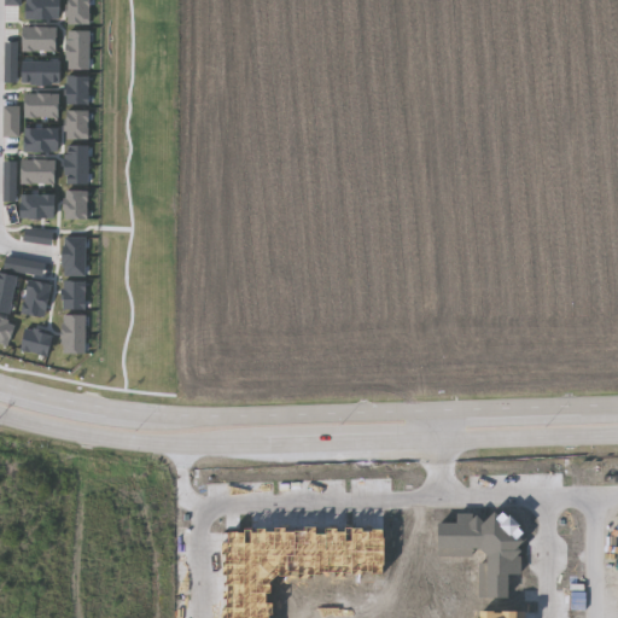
[(27,0),(28,19),(62,19),(62,0),(27,0)]
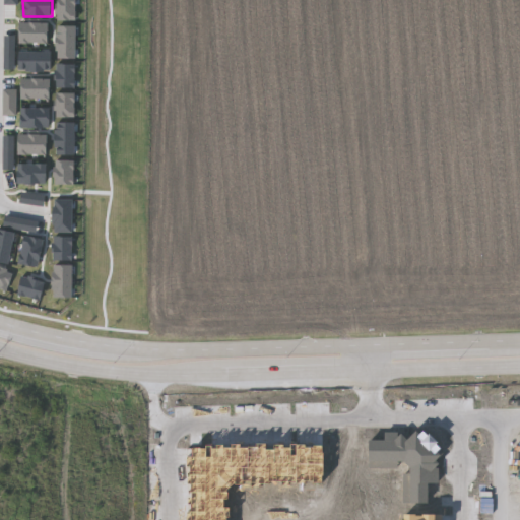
[(57,0),(58,20),(77,20),(77,0),(57,0)]
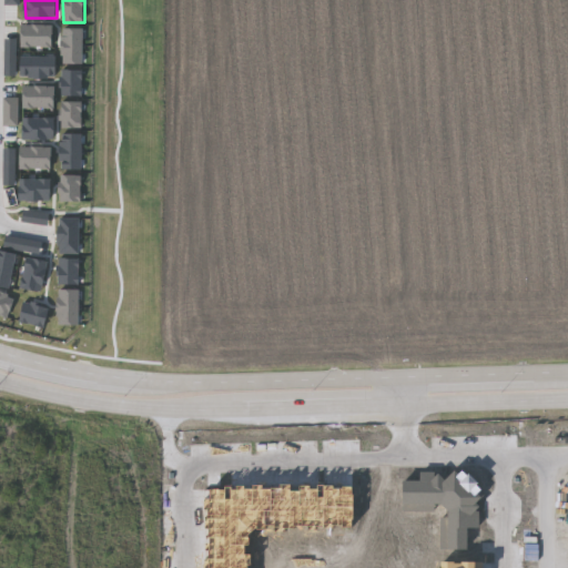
[(22,48),(54,48),(54,26),(22,24),(22,48)]
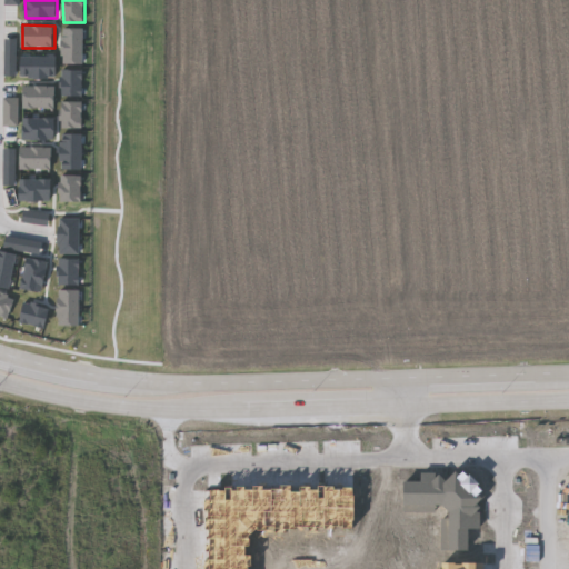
[(85,29),(63,28),(63,65),(85,65),(85,29)]
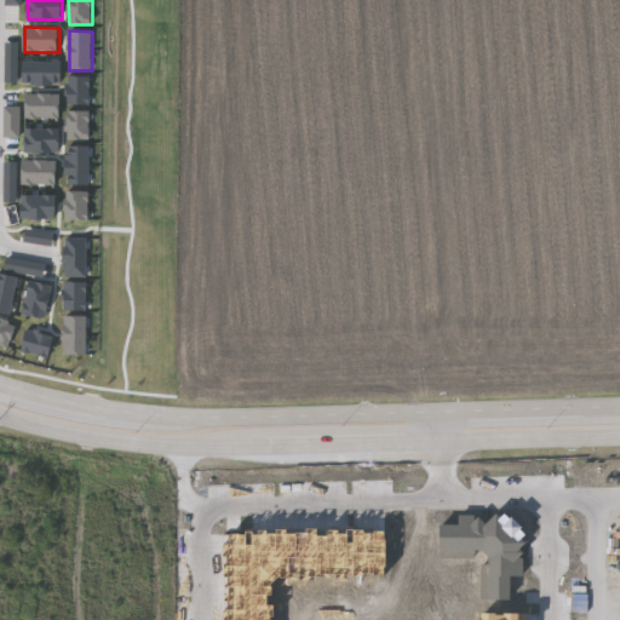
[(19,42),(7,42),(6,84),(19,84),(19,42)]
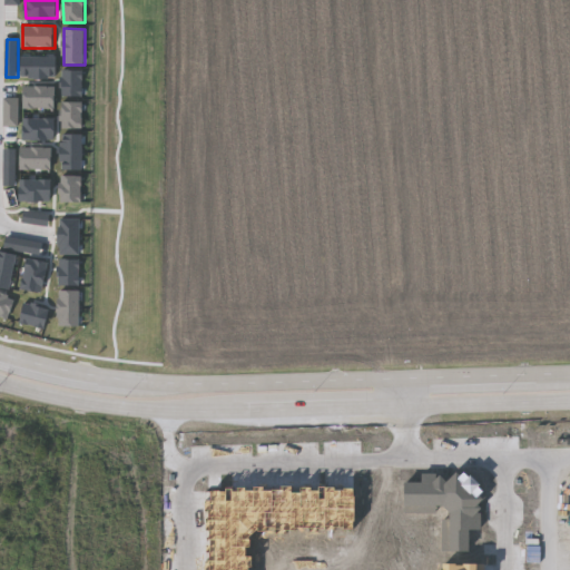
[(58,78),(57,57),(21,57),(21,78),(58,78)]
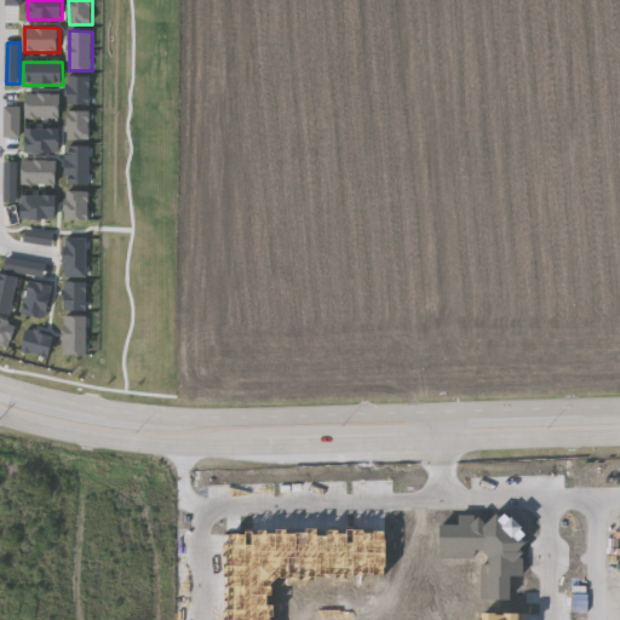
[(68,105),(91,105),(91,76),(69,76),(68,105)]
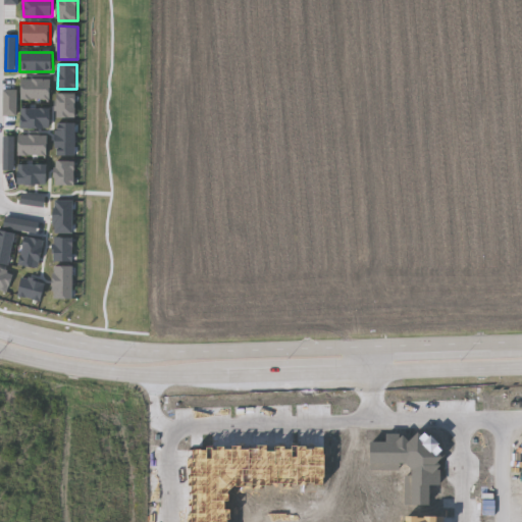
[(22,99),(51,100),(51,80),(22,79),(22,99)]
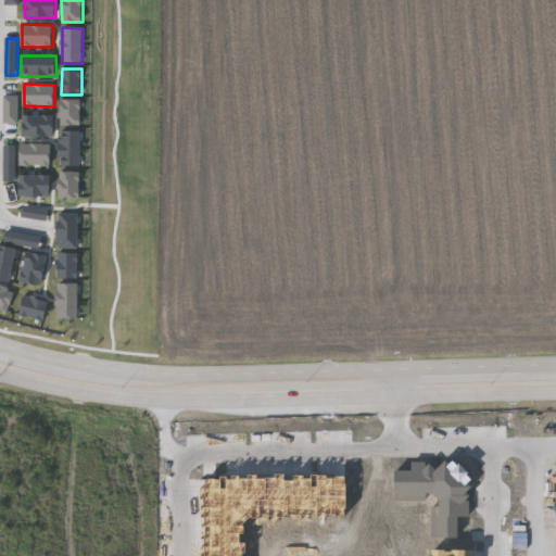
[(4,124),(20,124),(20,96),(4,96),(4,124)]
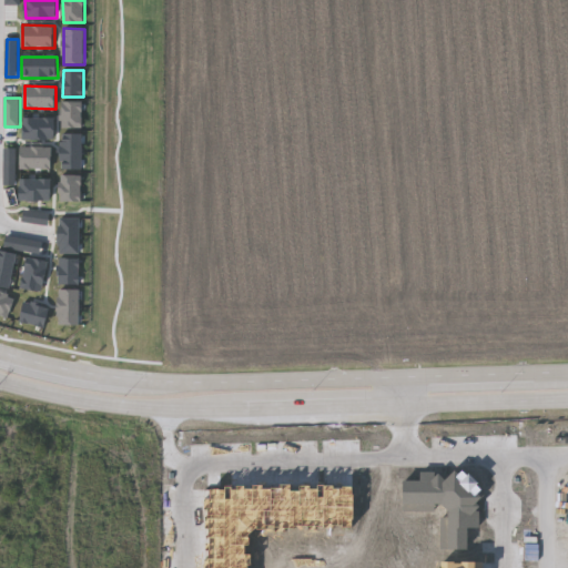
[(83,129),(83,102),(62,101),(62,129),(83,129)]
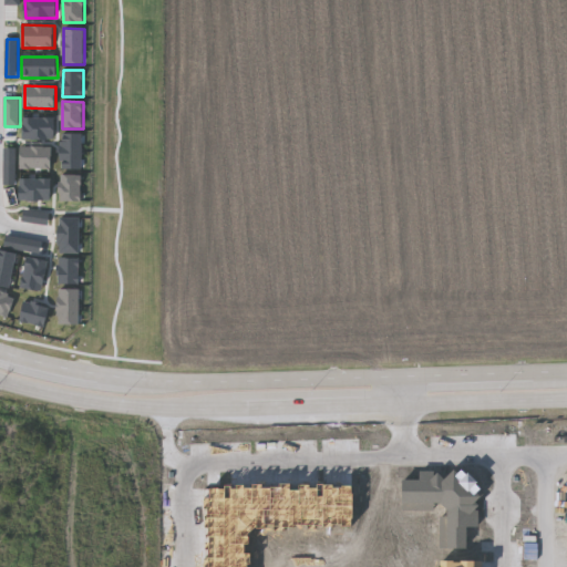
[(55,141),(57,117),(24,117),(24,140),(55,141)]
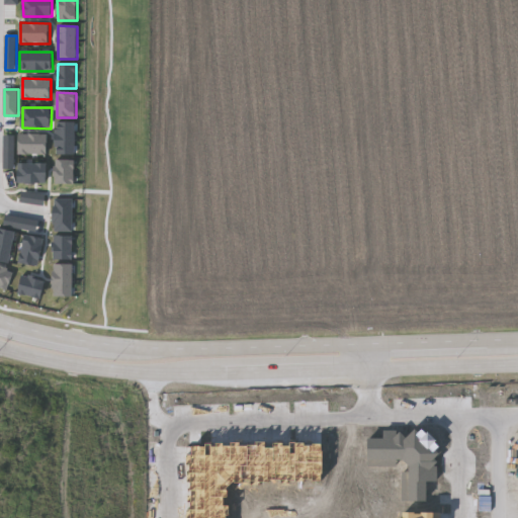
[(76,122),(57,122),(57,155),(76,155),(76,122)]
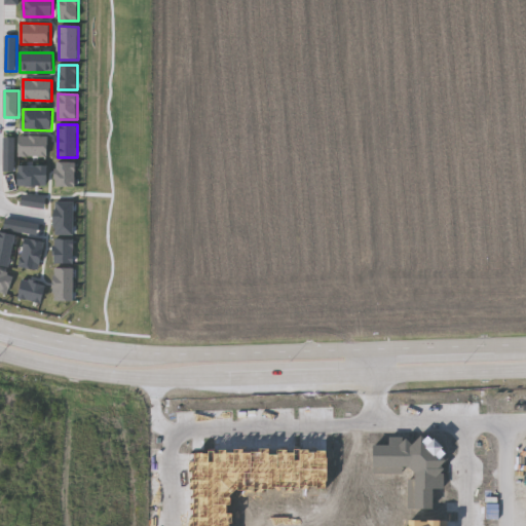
[(20,136),(20,156),(48,157),(48,137),(20,136)]
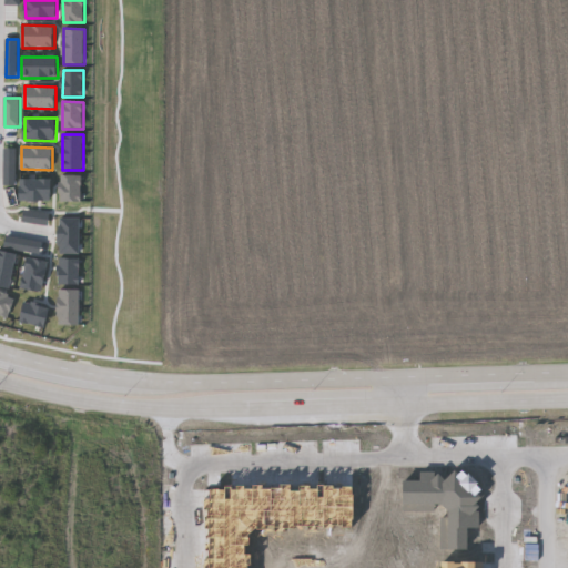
[(16,185),(17,149),(6,149),(4,185),(16,185)]
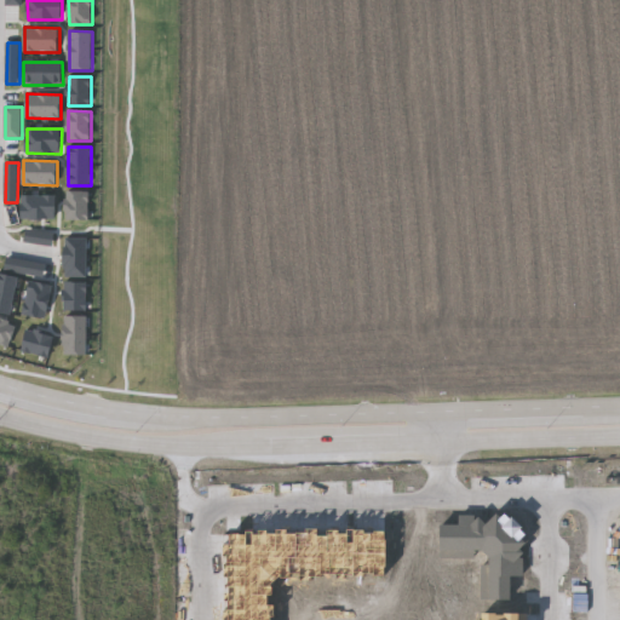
[(90,220),(90,191),(68,191),(67,220),(90,220)]
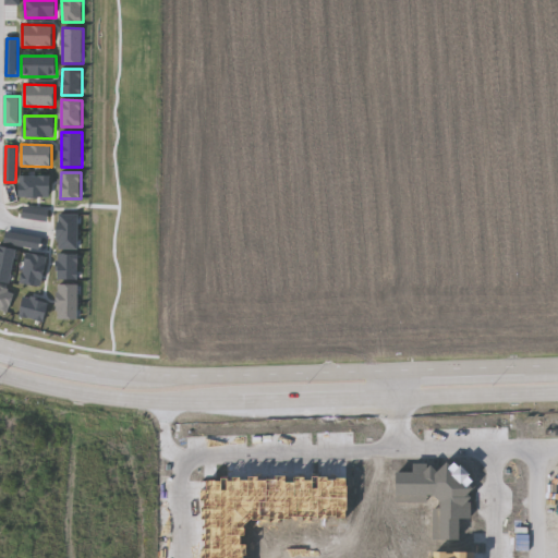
[(51,177),(21,176),(21,197),(51,197),(51,177)]
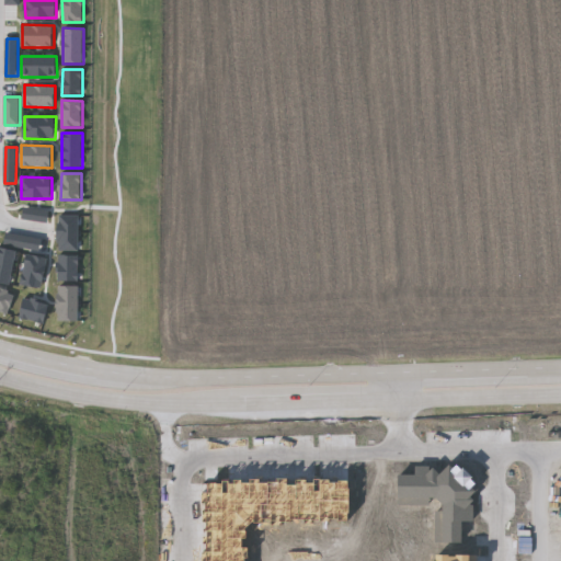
[(48,224),(50,212),(25,206),(23,218),(48,224)]
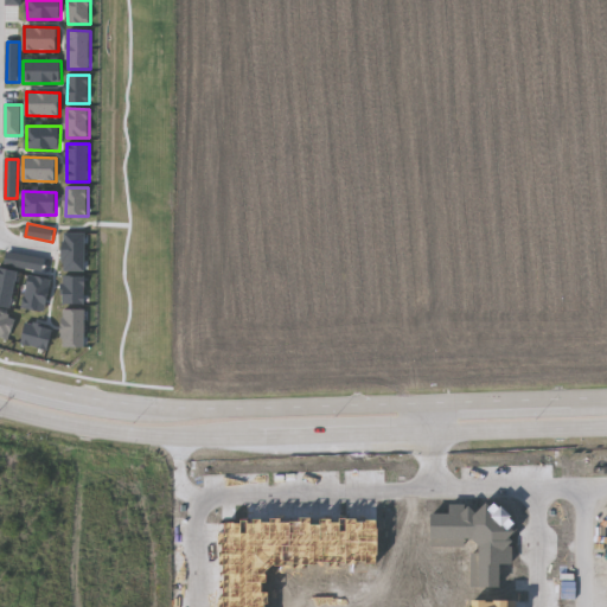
[(87,232),(65,232),(64,272),(85,272),(87,232)]
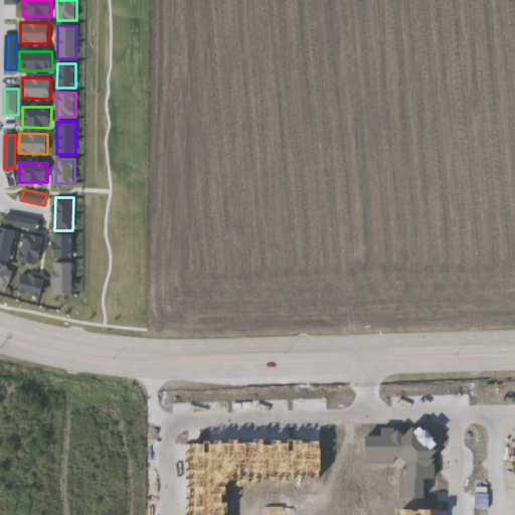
[(5,226),(38,229),(39,218),(6,214),(5,226)]
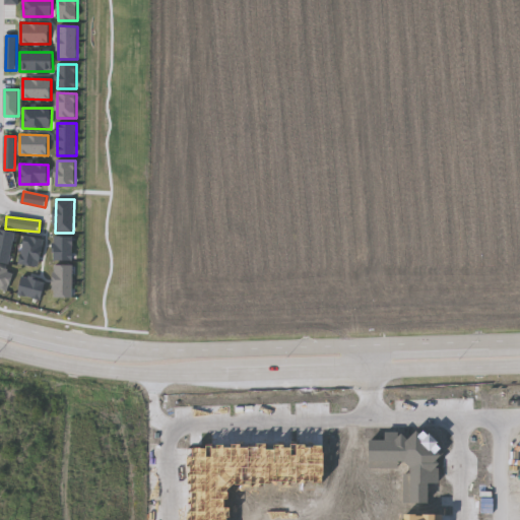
[(15,232),(0,230),(0,262),(11,264),(15,232)]
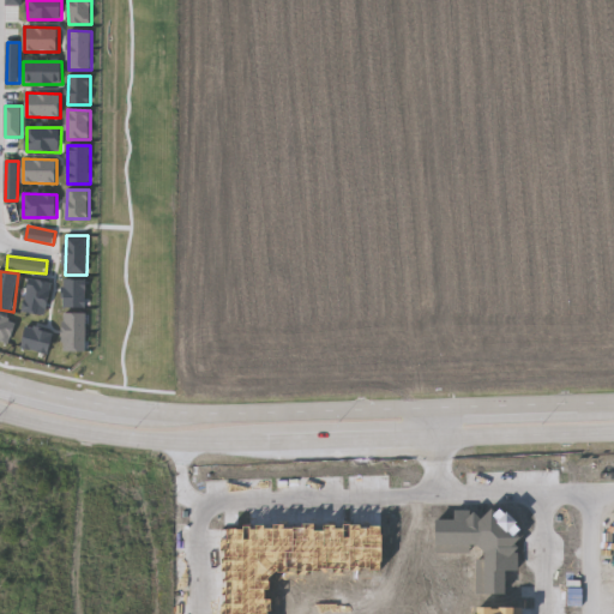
[(24,313),(48,317),(53,282),(29,278),(24,313)]
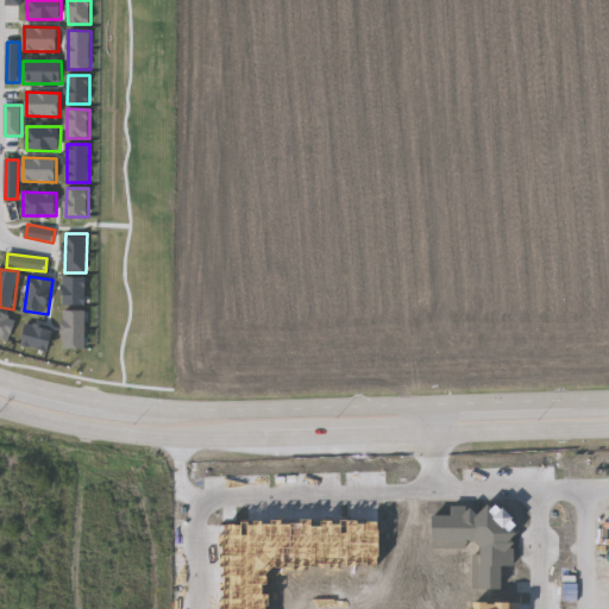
[(86,306),(87,277),(66,276),(63,306),(86,306)]
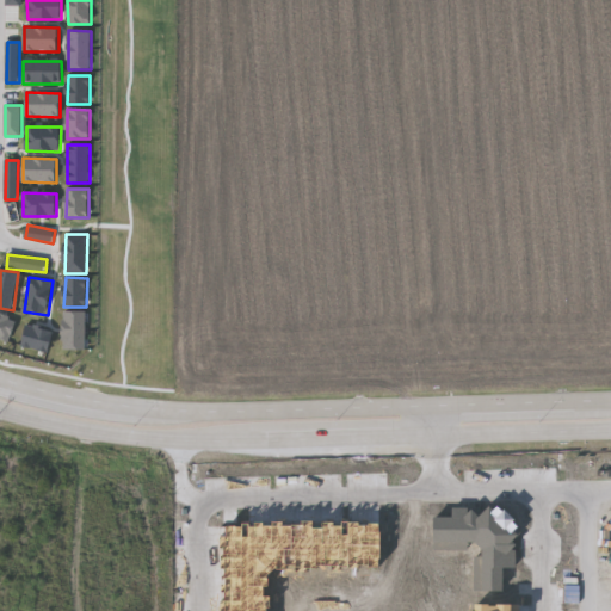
[(86,312),(63,312),(63,350),(86,350),(86,312)]
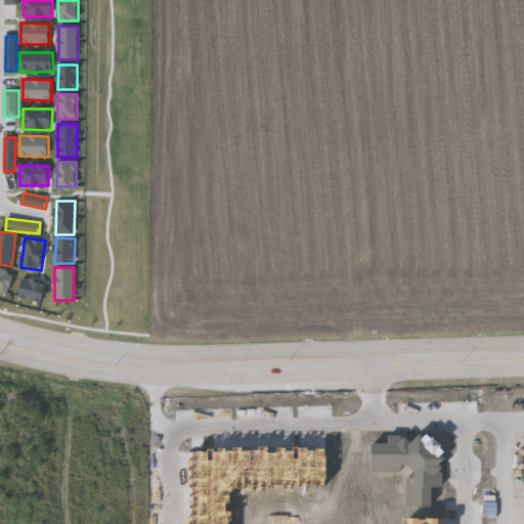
[(0,290),(8,294),(14,275),(0,269),(0,290)]
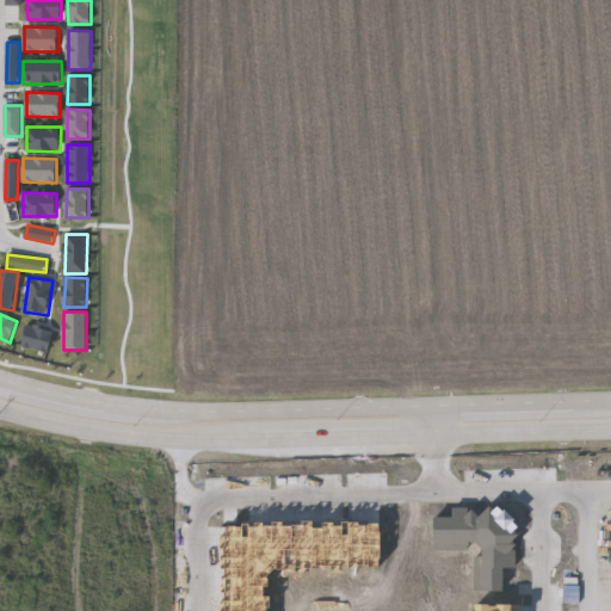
[(22,346),(49,352),(55,332),(28,325),(22,346)]
